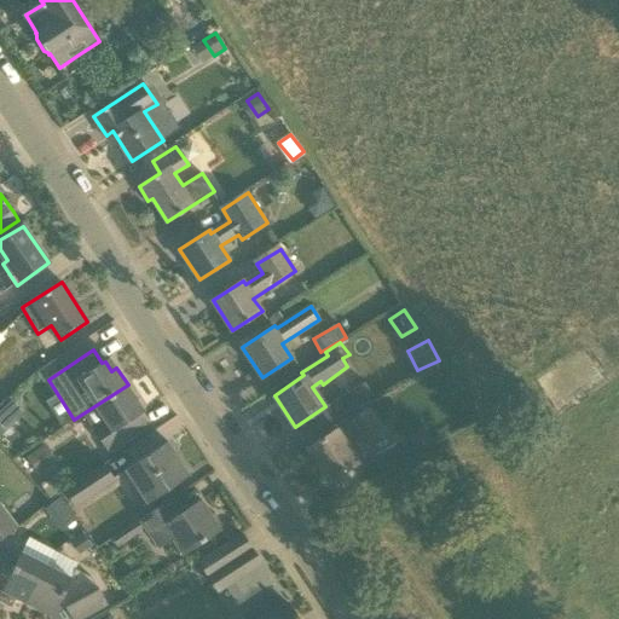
[(346,415),(374,397),(364,381),(336,399),(346,415)]
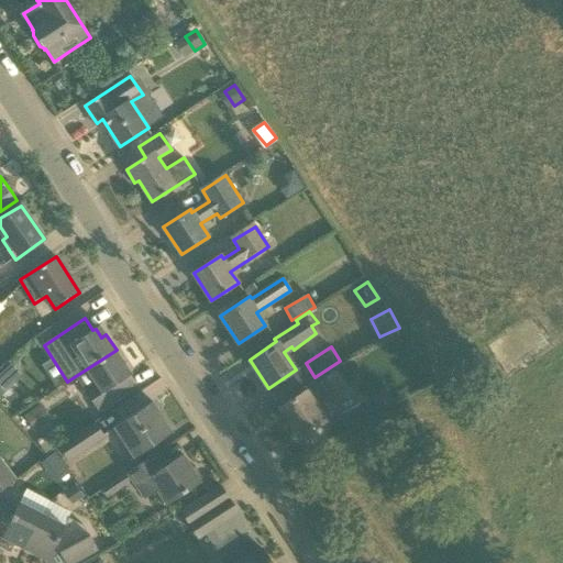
[(99,414),(135,389),(121,367),(125,365),(117,350),(74,377),(99,414)]
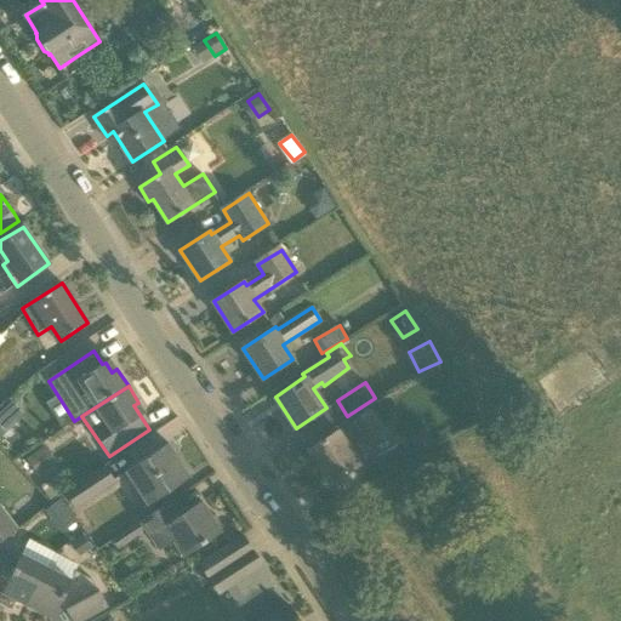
[(357,443),(382,426),(370,409),(345,427),(357,443)]
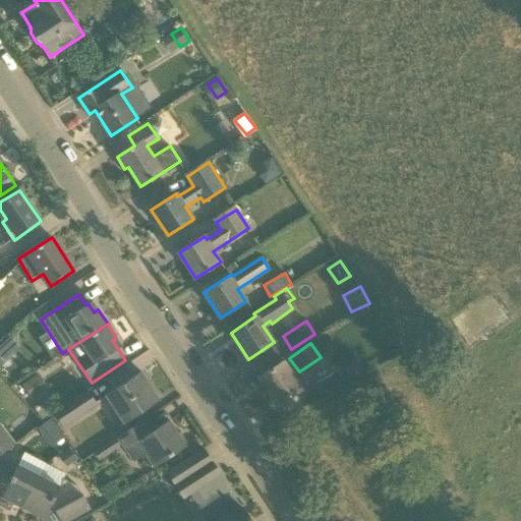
[(0,347),(0,367),(10,358),(0,347)]
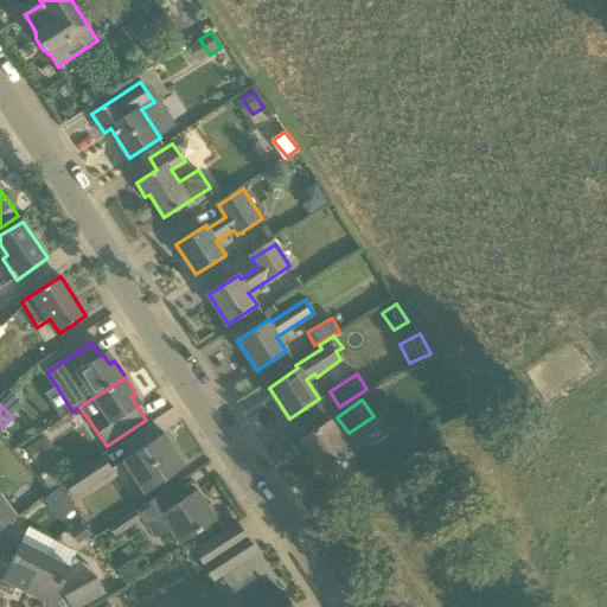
[(323,472),(352,452),(332,420),(302,440),(323,472)]
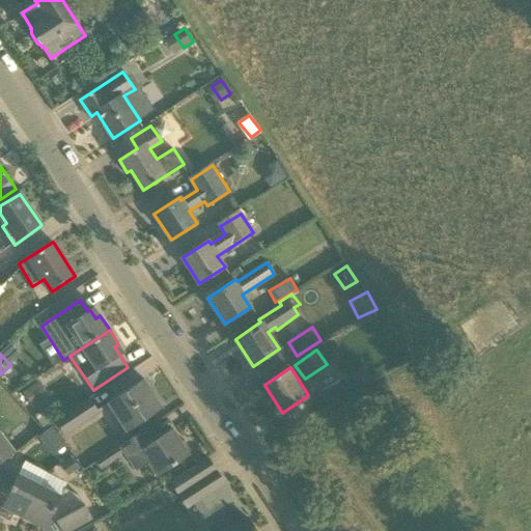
[(329,403),(352,391),(344,378),(322,390),(329,403)]
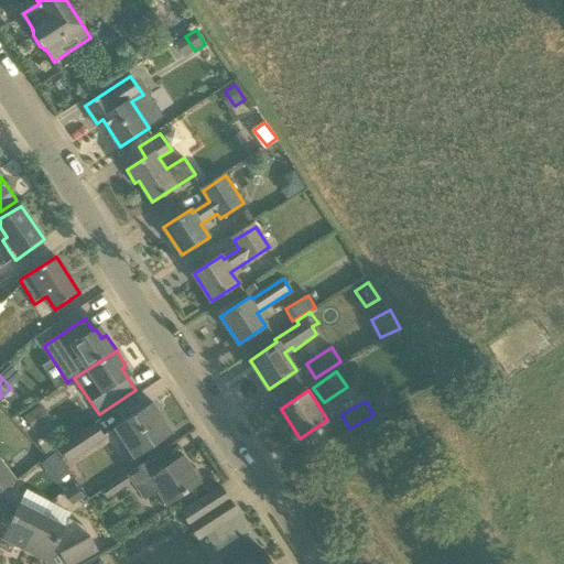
[(133,459),(173,433),(152,402),(112,429),(133,459)]
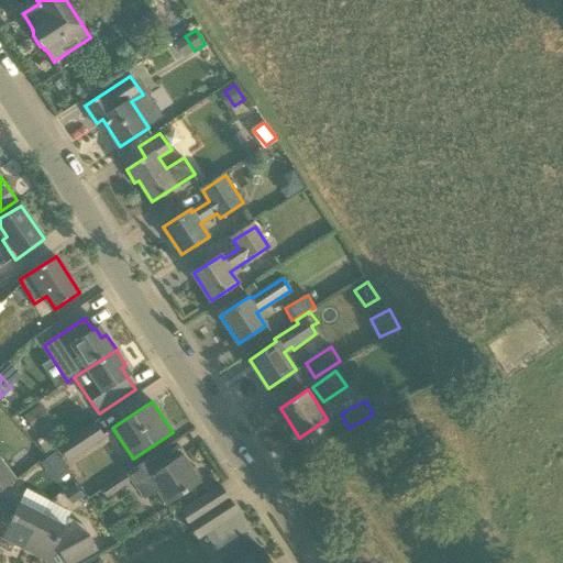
[(42,404),(24,415),(34,431),(52,420),(42,404)]
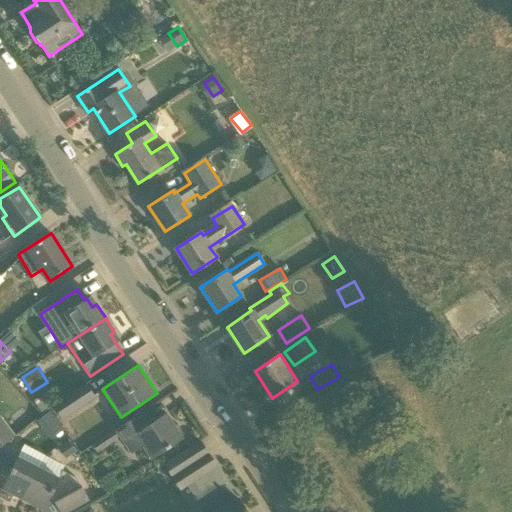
[(62,419),(95,397),(85,382),(52,404),(62,419)]
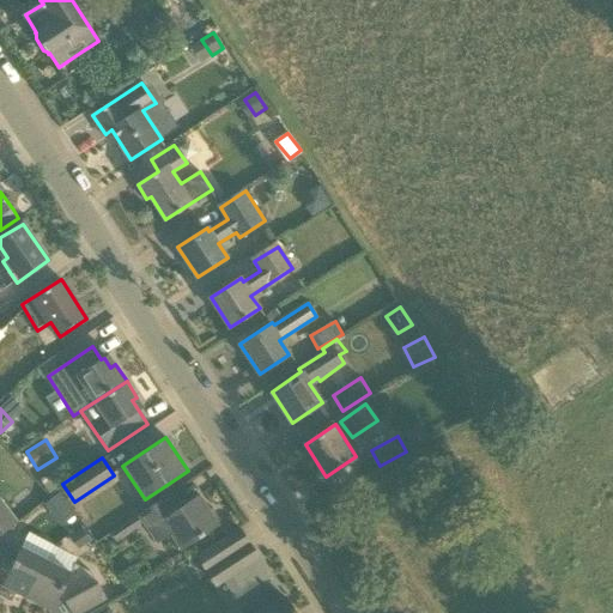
[(53,498),(44,504),(48,509),(58,523),(59,525),(74,514),(61,493),(60,493),(53,498)]
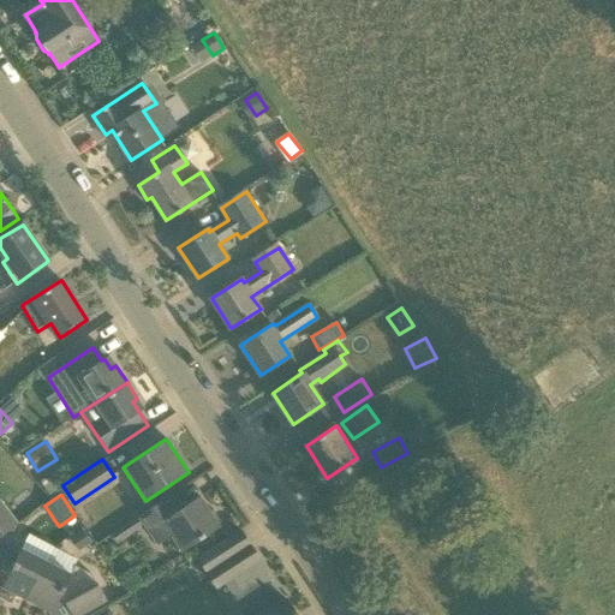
[(210,512),(199,496),(178,512),(168,496),(111,535),(117,543),(145,524),(157,543),(172,535),(181,550),(219,526),(218,524),(221,521),(213,509),(210,512)]
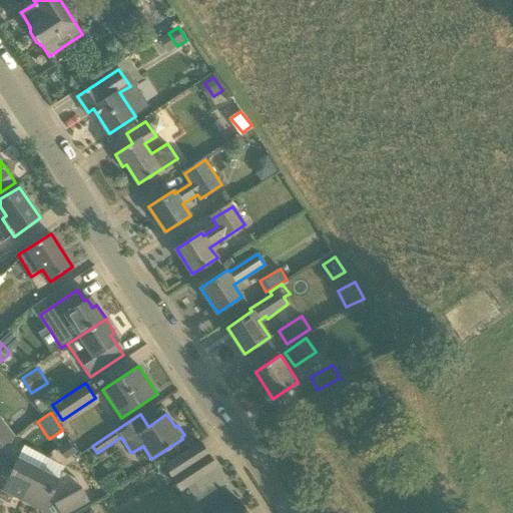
[(0,447),(16,436),(1,417),(0,417),(0,447)]
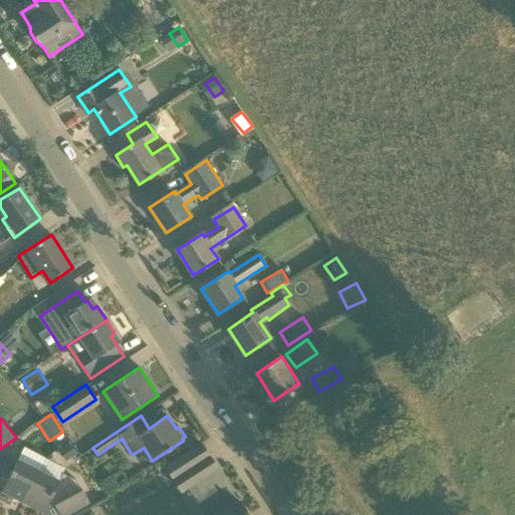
[(68,444),(58,451),(66,463),(77,456),(68,444)]
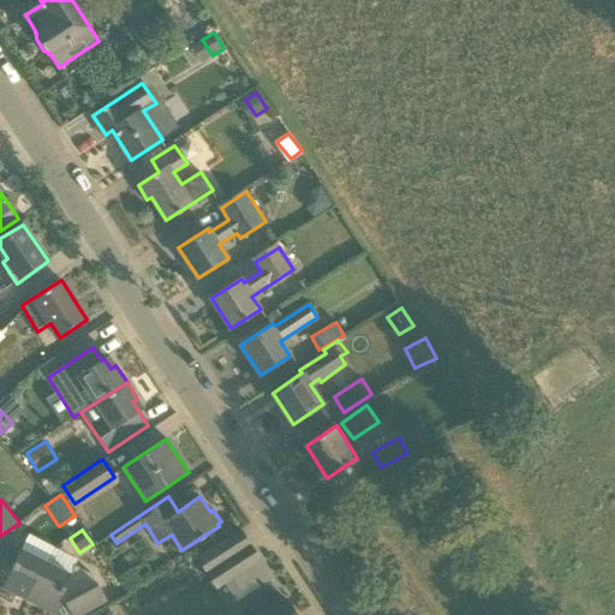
[(16,562),(10,560),(11,559),(0,544),(0,597),(12,603),(17,593),(27,599),(46,562),(22,549),(16,562)]
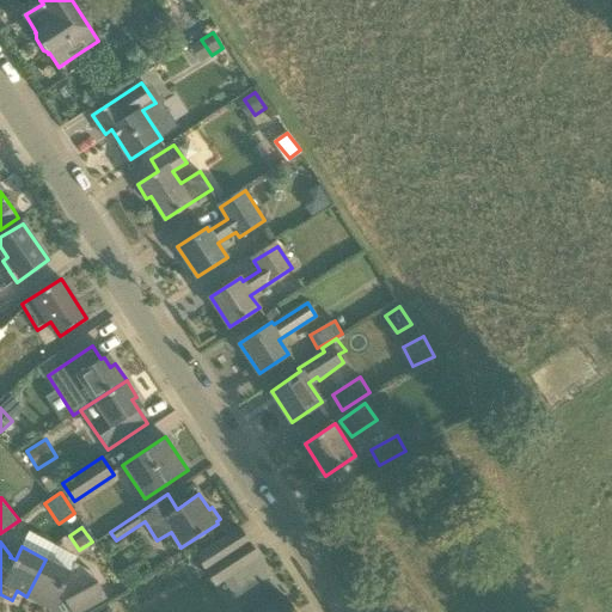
[(213,580),(228,570),(213,545),(197,556),(213,580)]
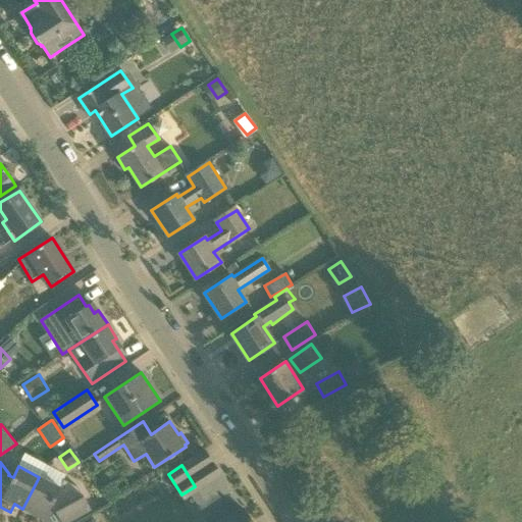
[(220,476),(221,475),(220,474),(218,475),(219,475),(197,491),(209,511),(203,516),(207,521),(251,521),(243,509),(242,509),(220,476)]
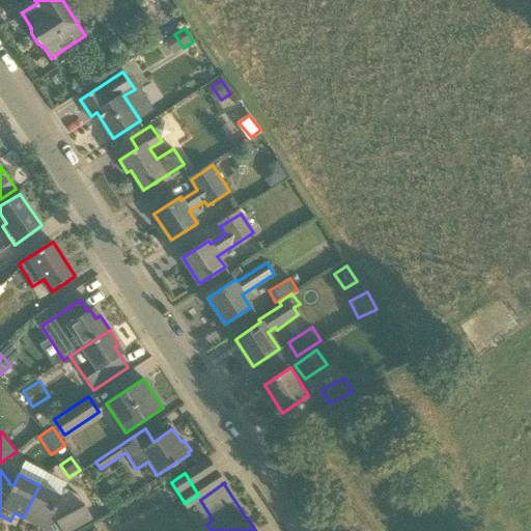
[(84,505),(78,495),(64,488),(61,495),(39,485),(23,518),(46,529),(51,518),(56,521),(61,530),(68,530),(92,519),(85,505),(84,505)]
